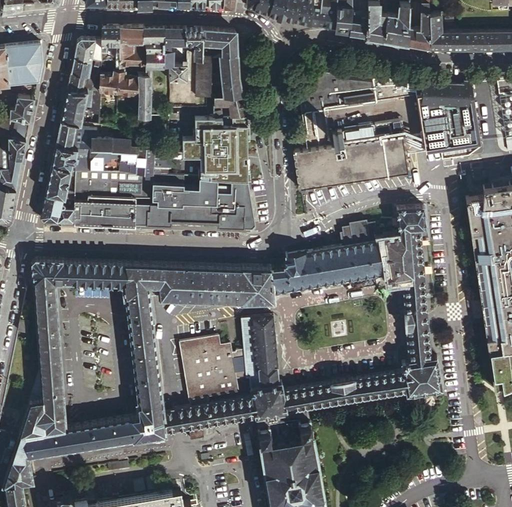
[(2,0),(2,13),(12,11),(22,9),(21,0),(2,0)]
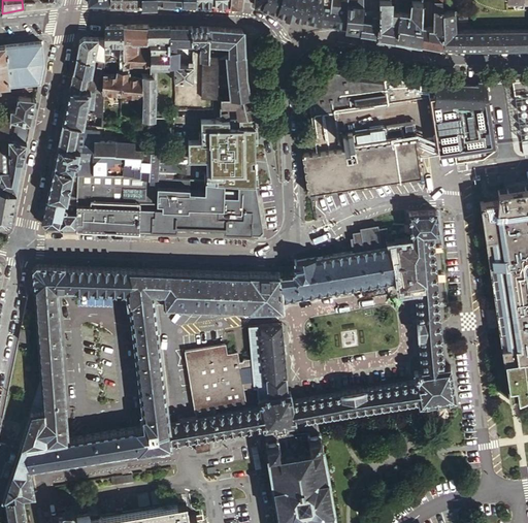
[(254,0),(254,9),(288,19),(293,21),(296,22),(320,27),(323,0),(254,0)]
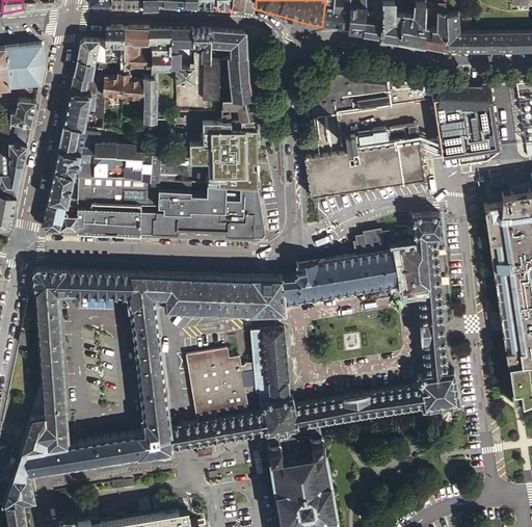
[(325,0),(322,27),(348,31),(351,8),(351,1),(356,2),(356,8),(366,9),(366,8),(366,7),(366,0),(325,0)]
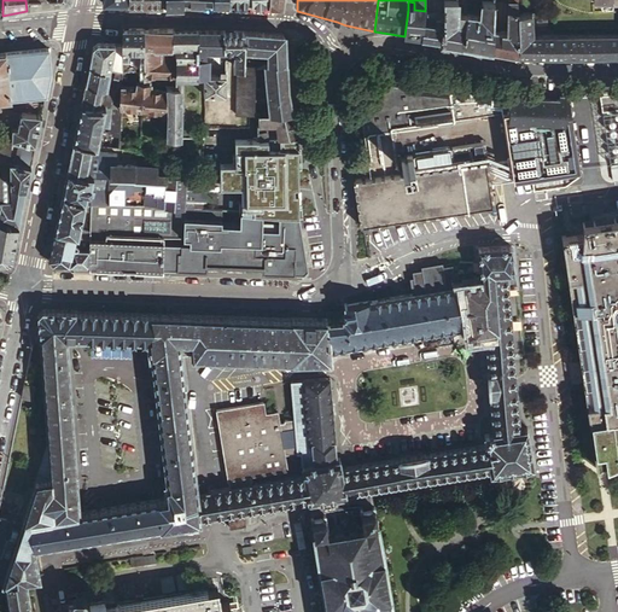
[(423,27),(420,42),(441,46),(443,29),(443,28),(443,27),(443,0),(426,0),(426,4),(426,7),(426,10),(426,11),(423,27)]
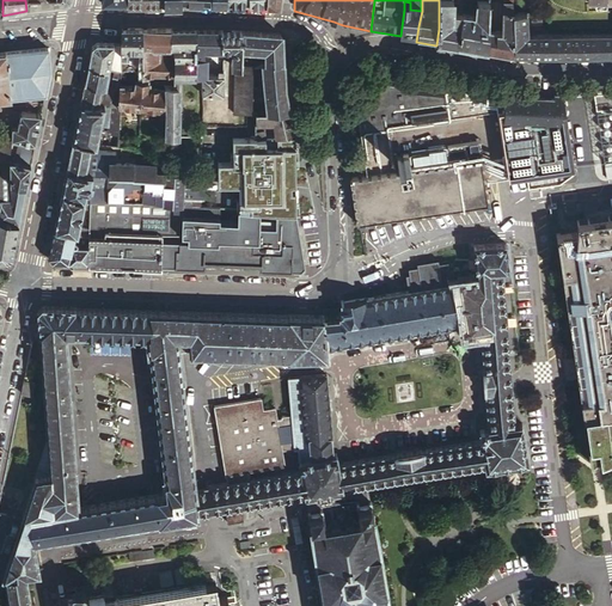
[(439,29),(436,46),(453,48),(488,55),(488,36),(489,13),(489,2),(489,0),(484,0),(485,7),(477,6),(477,22),(461,19),(461,20),(452,19),(453,5),(441,4),(440,0),(439,0),(439,26),(439,28),(439,29)]
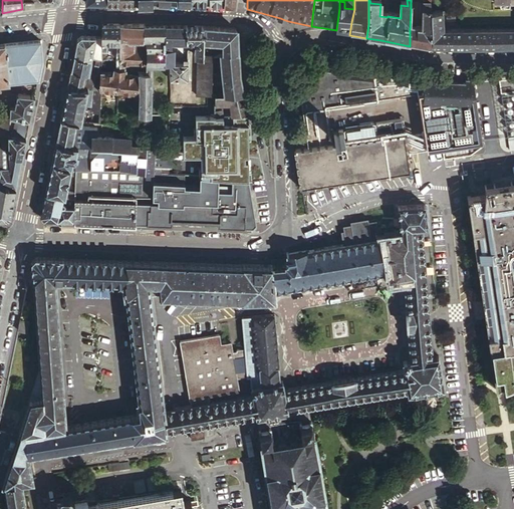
[(410,30),(410,46),(417,47),(431,49),(431,15),(431,6),(424,6),(423,6),(422,31),(410,30)]
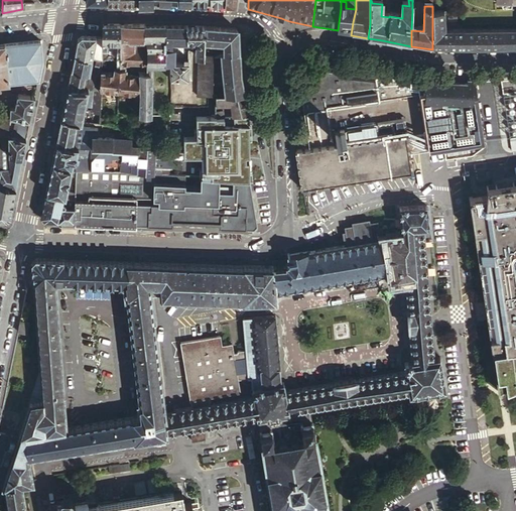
[(341,8),(338,30),(338,33),(343,34),(351,35),(353,22),(355,9),(346,8),(341,8)]
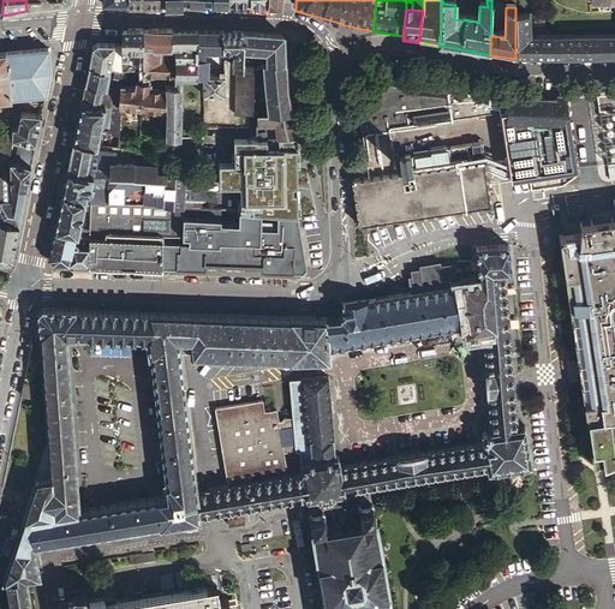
[(515,18),(515,59),(515,60),(517,60),(517,59),(538,60),(538,40),(530,40),(530,18),(515,18)]
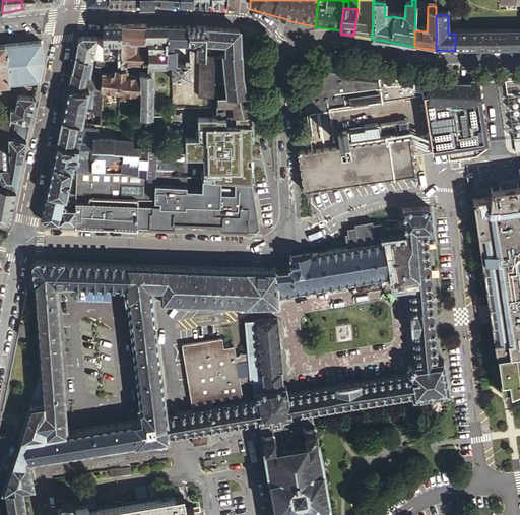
[(103,29),(103,41),(104,51),(109,51),(109,47),(121,47),(121,43),(121,28),(106,29),(103,29)]
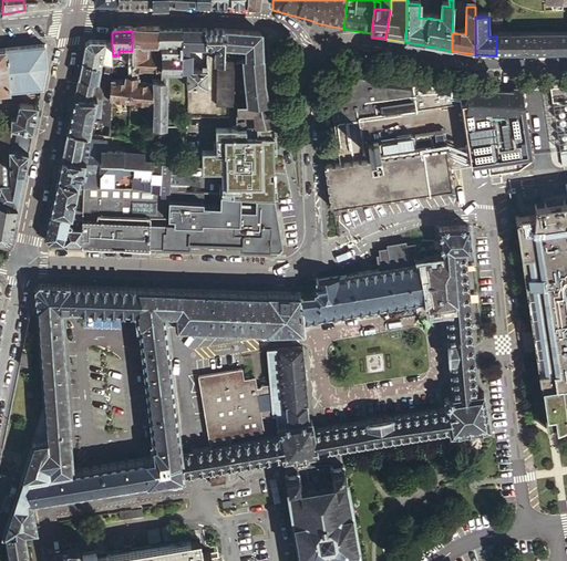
[(136,31),(132,31),(132,47),(144,47),(148,47),(158,47),(158,32),(158,31),(136,31)]
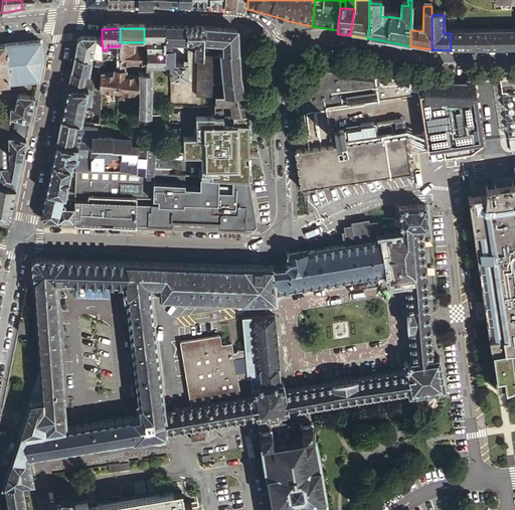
[(139,93),(139,98),(139,120),(150,120),(151,67),(165,67),(165,29),(149,29),(144,29),(144,42),(145,43),(146,49),(145,67),(145,76),(138,76),(139,80),(139,89),(139,90),(139,93)]
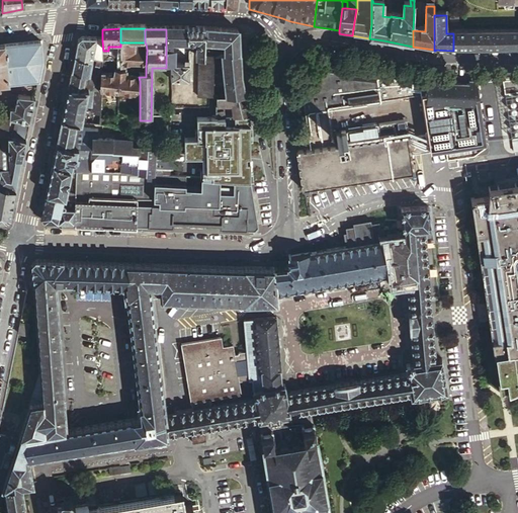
[(172,30),(166,29),(166,68),(171,68),(174,68),(175,52),(174,52),(173,45),(188,45),(186,30),(172,30)]
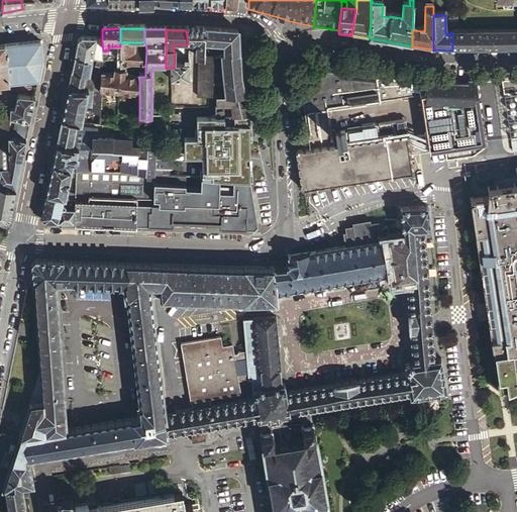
[(192,30),(186,30),(188,44),(196,45),(195,60),(198,60),(198,78),(198,85),(197,100),(207,100),(212,99),(213,59),(204,58),(204,45),(204,30),(192,30)]
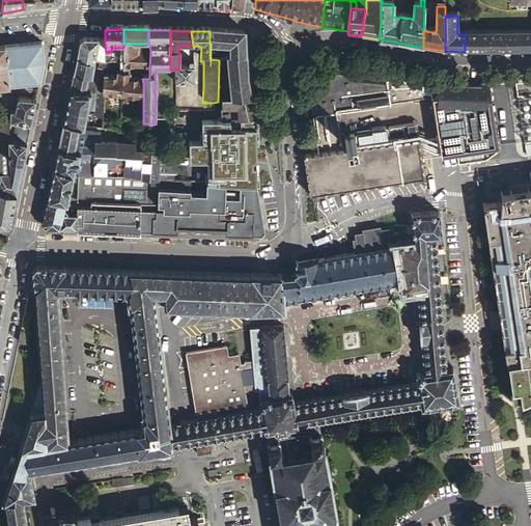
[(222,32),(210,31),(210,47),(229,48),(229,58),(245,57),(245,43),(245,37),(244,36),(244,35),(243,34),(242,33),(241,33),(222,32)]
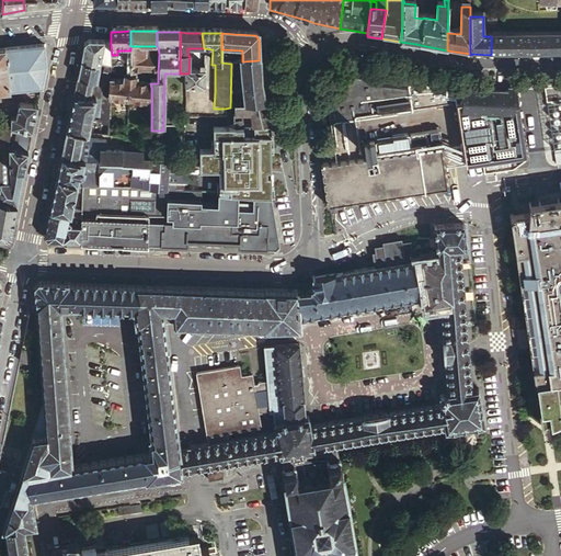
[(560,35),(524,36),(524,55),(534,55),(560,54),(560,35)]
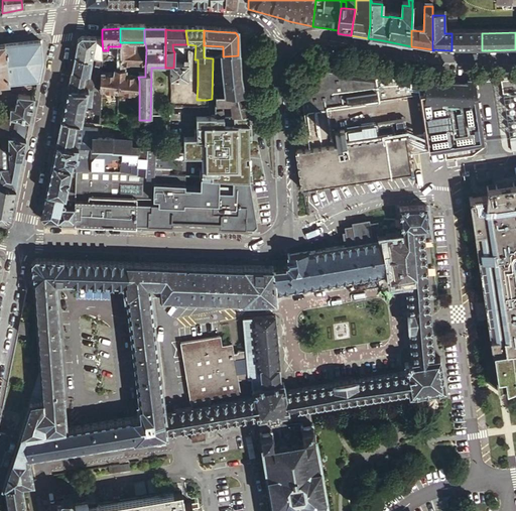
[(452,33),(452,50),(482,50),(482,33),(452,33)]
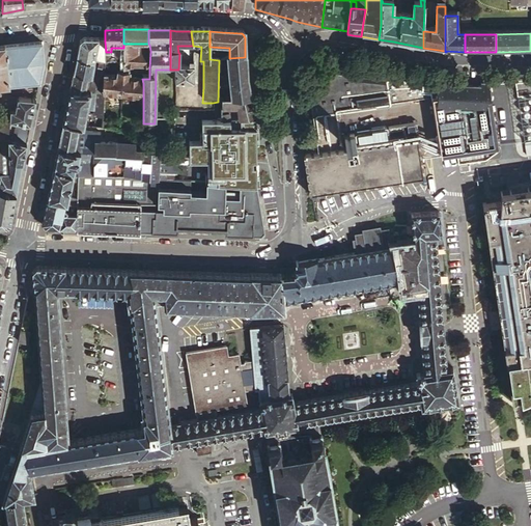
[(80,45),(76,62),(94,65),(100,66),(106,67),(106,52),(105,42),(84,42),(80,45)]
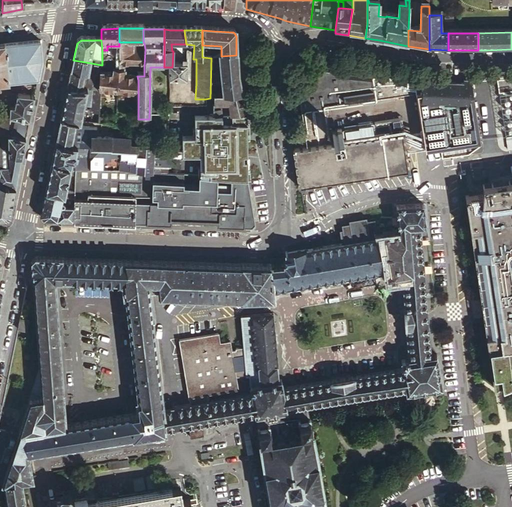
[(0,48),(0,86),(38,83),(42,63),(40,44),(0,48)]
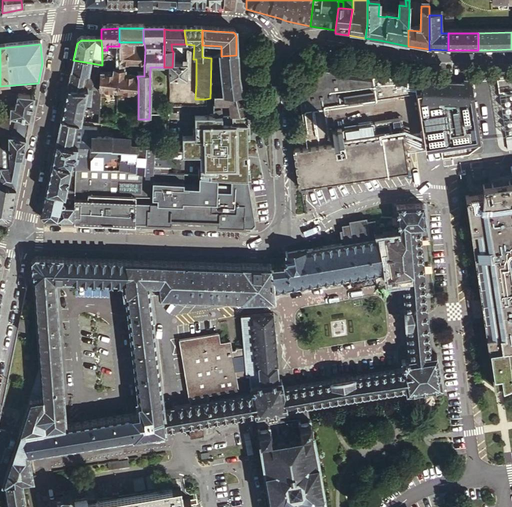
[(119,66),(123,67),(144,67),(145,49),(133,49),(129,49),(119,48),(119,66)]
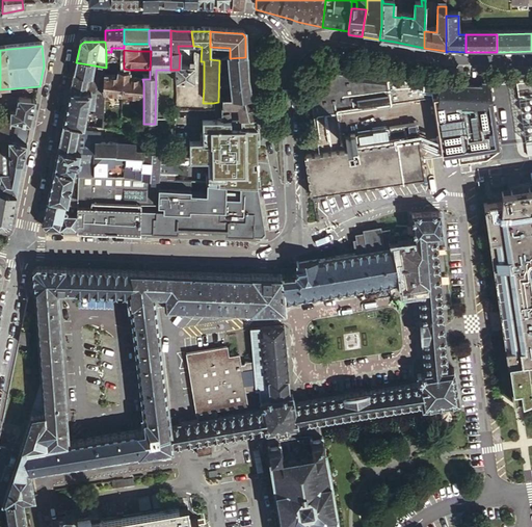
[(233,102),(250,101),(246,80),(245,57),(230,58),(229,58),(233,102)]
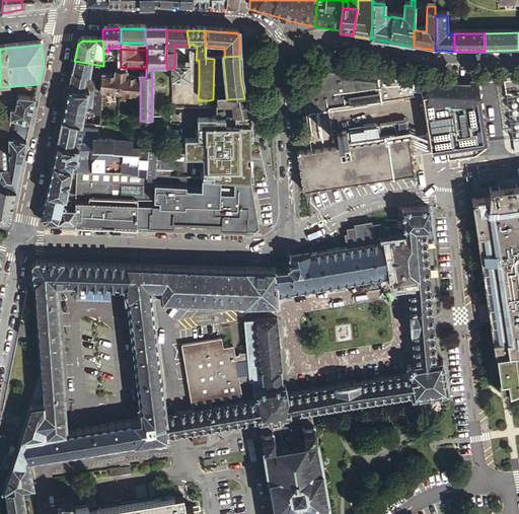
[(74,61),(71,76),(89,79),(92,64),(74,61)]
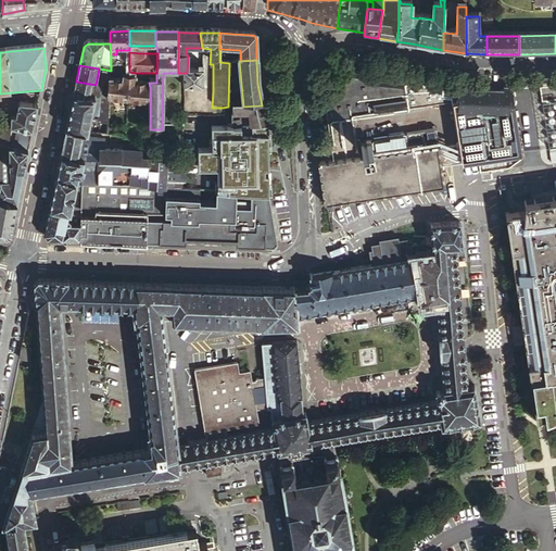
[(187,73),(184,73),(184,89),(202,89),(203,72),(203,67),(199,67),(198,73),(187,73)]
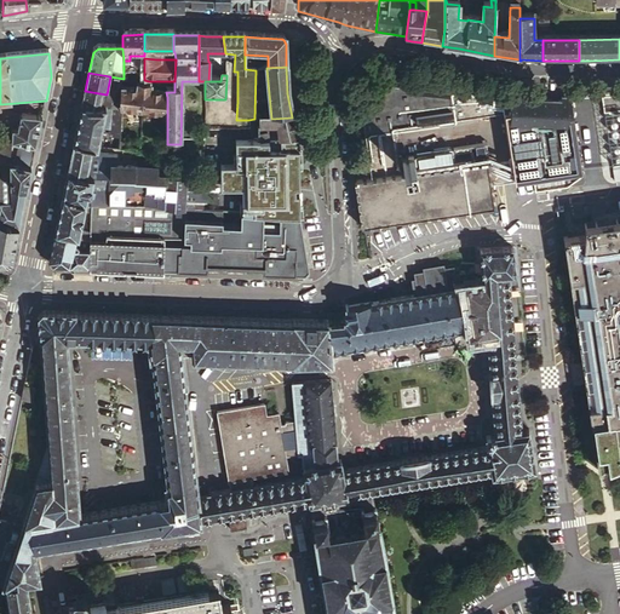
[(113,96),(121,97),(121,91),(124,79),(116,78),(113,96)]
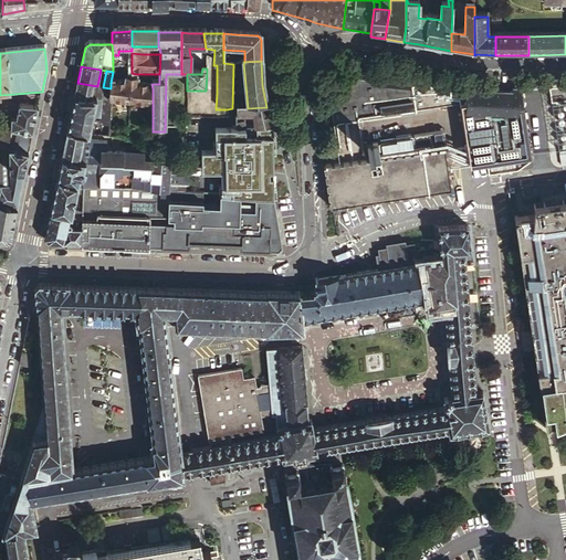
[(111,88),(111,103),(130,105),(130,80),(125,80),(124,84),(111,83),(111,88)]
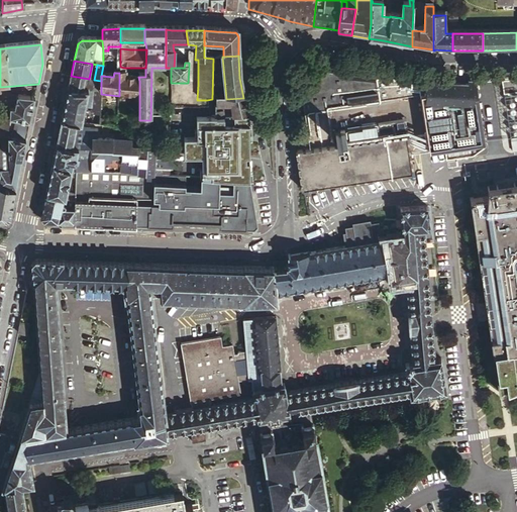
[(119,73),(119,96),(139,98),(139,93),(139,90),(139,89),(139,81),(126,79),(126,75),(125,74),(124,74),(119,73)]
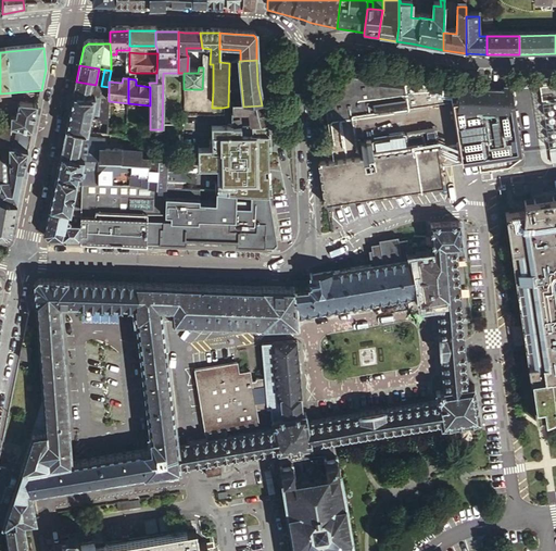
[(460,92),(459,92),(345,80),(325,112),(327,125),(333,164),(328,164),(328,166),(326,166),(326,165),(320,166),(320,167),(318,168),(319,173),(321,173),(321,176),(319,177),(320,182),(323,182),(323,186),(320,186),(321,191),(324,190),(324,193),(321,195),(323,199),(325,199),(326,202),(323,202),(324,208),(326,208),(327,210),(331,209),(331,207),(335,207),(335,209),(341,208),(341,205),(343,205),(344,208),(350,208),(350,204),(361,202),(361,205),(366,204),(366,202),(378,200),(378,202),(384,202),(383,199),(387,199),(387,201),(392,200),(391,198),(394,198),(395,200),(401,199),(400,197),(411,195),(412,197),(417,197),(417,195),(420,193),(420,196),(426,195),(426,192),(437,191),(438,193),(443,192),(443,190),(445,190),(444,185),(442,185),(441,182),(443,182),(443,176),(441,176),(441,175),(440,173),(442,173),(441,167),(439,167),(439,164),(441,163),(440,159),(438,159),(438,155),(440,154),(439,150),(437,151),(436,149),(431,150),(431,151),(428,152),(427,150),(421,151),(422,153),(418,153),(418,151),(413,152),(413,154),(411,154),(409,153),(404,153),(404,155),(401,155),(401,154),(395,155),(395,157),(392,157),(392,155),(387,155),(387,158),(383,159),(383,157),(369,159),(369,161),(366,161),(366,160),(359,160),(354,121),(407,113),(407,112),(444,108),(453,108),(459,109),(460,92)]
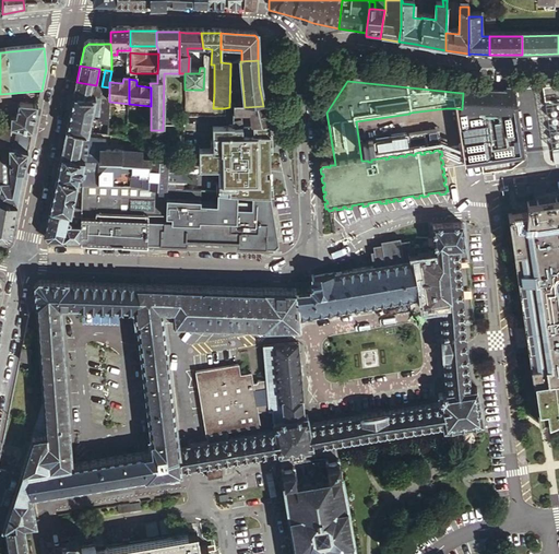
[(76,82),(72,101),(109,102),(109,87),(102,86),(96,85),(76,82)]
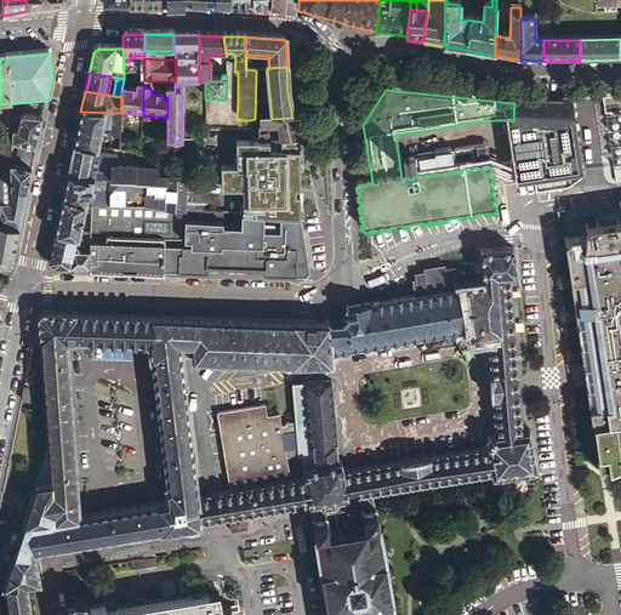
[(620,101),(603,102),(605,115),(620,112),(620,101)]
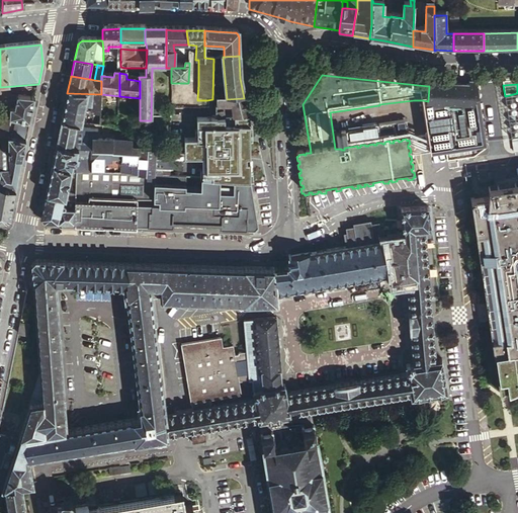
[(422,100),(430,155),(484,146),(473,85),(467,85),(467,88),(428,85),(428,86),(429,86),(428,101),(422,100)]
